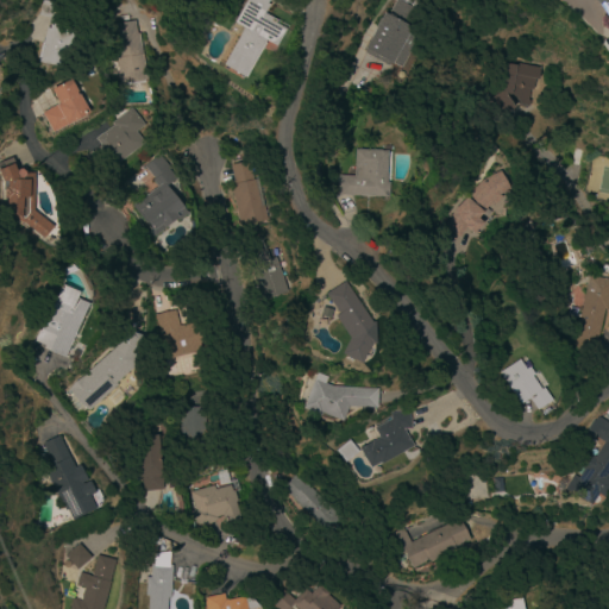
[(234,23),(246,0),(269,0),(267,4),(269,5),(264,14),(276,22),(275,24),(286,30),(275,46),(267,42),(245,79),(223,66),(244,29),(234,23)]
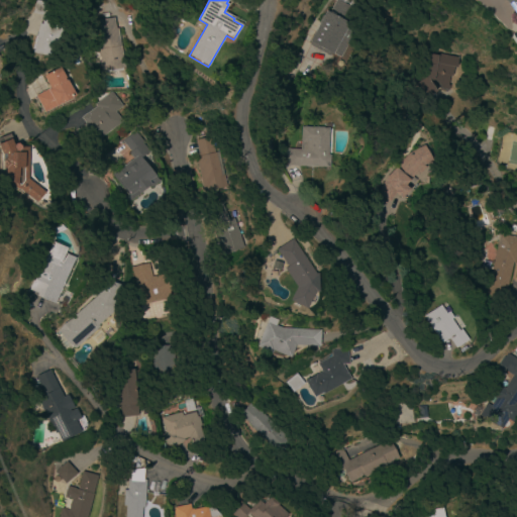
[(347,22),(355,27),(339,59),(331,54),(329,57),(309,45),(311,42),(309,41),(325,11),(329,13),(336,0),(354,9),(347,22)]
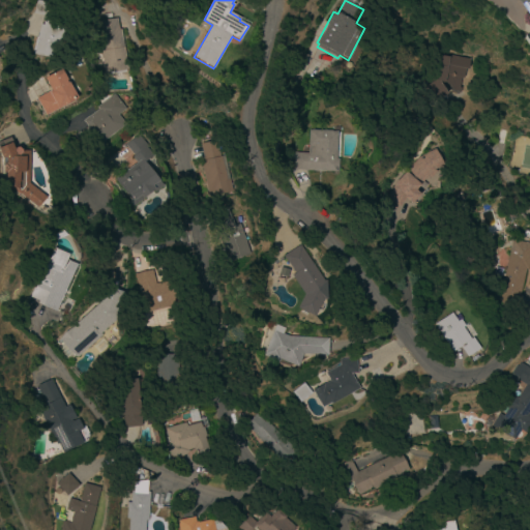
[(529,0),(529,35),(526,29),(529,28),(511,1),(512,0),(529,0)]
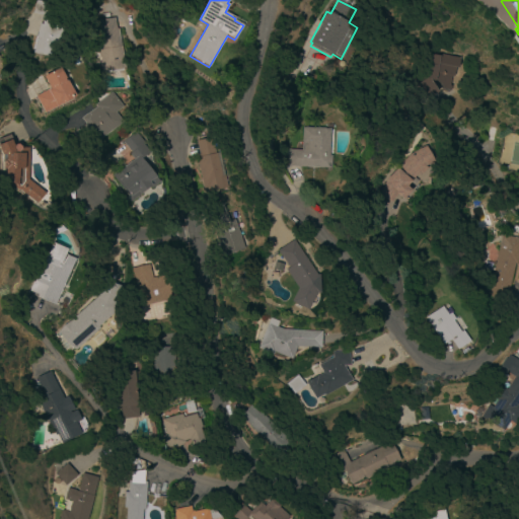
[(60,46),(55,45),(52,58),(33,54),(41,24),(43,24),(45,16),(34,13),(38,1),(51,4),(48,16),(66,20),(60,46)]
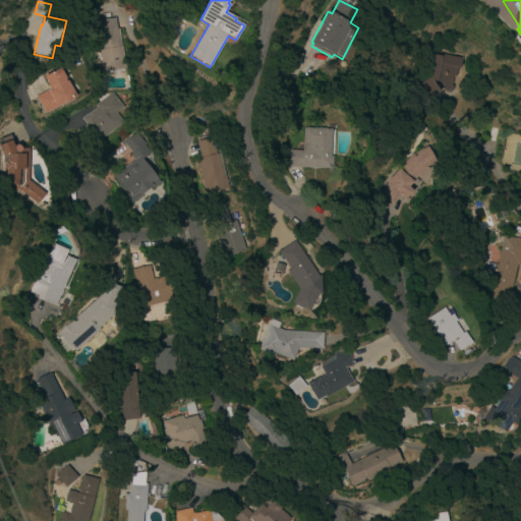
[(118,30),(121,29),(127,70),(107,72),(104,51),(100,52),(97,35),(99,35),(97,21),(116,18),(118,30)]
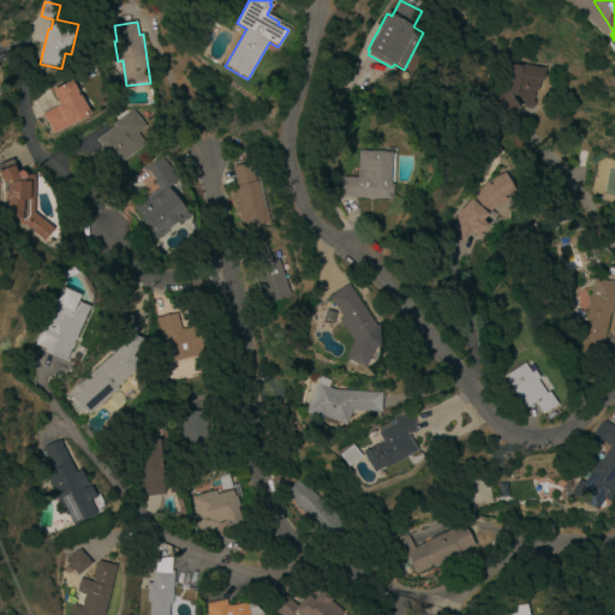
[(187,48),(193,36),(204,42),(198,54),(187,48)]
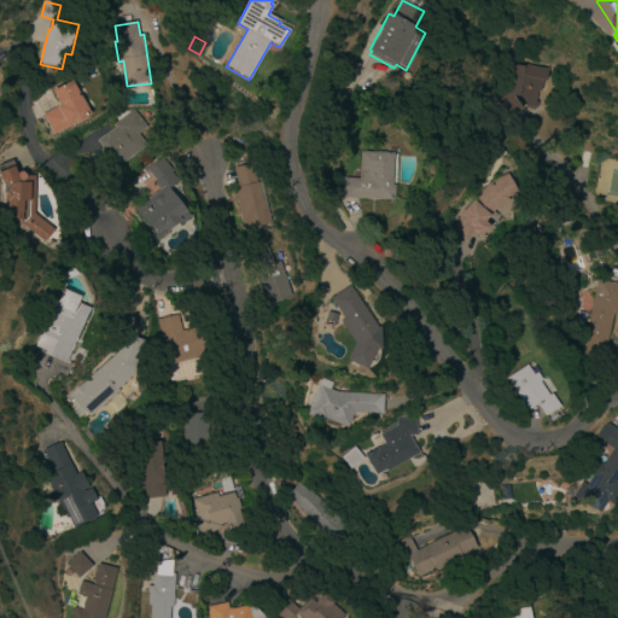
[(547,85),(542,83),(540,93),(536,92),(532,108),(529,108),(523,97),(513,95),(522,109),(508,117),(497,99),(505,94),(506,87),(502,87),(507,63),(549,71),(547,85)]
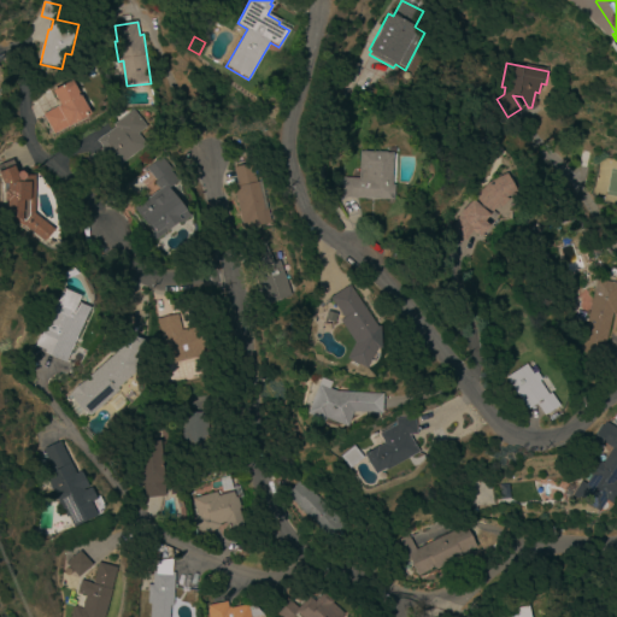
[(90,115),(53,135),(43,116),(60,106),(53,92),(72,81),(80,94),(77,95),(78,97),(81,97),(90,115)]
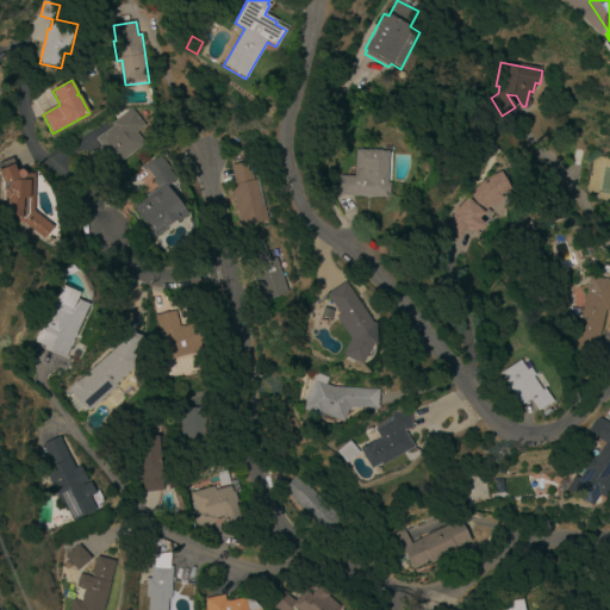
[(117,166),(113,161),(99,173),(87,157),(101,145),(97,139),(114,126),(112,124),(132,109),(144,125),(136,132),(144,144),(117,166)]
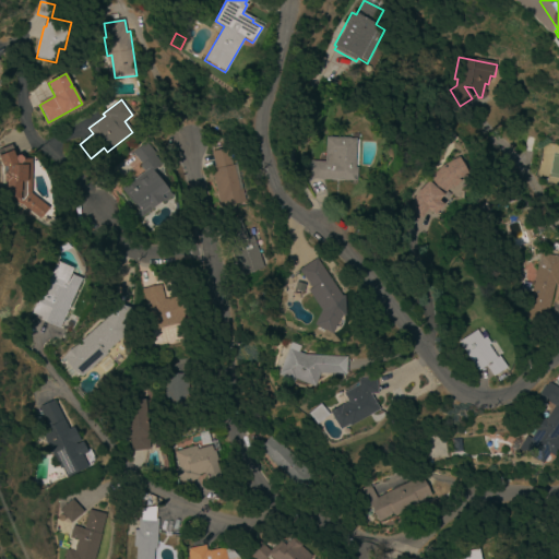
[(309,180),(310,162),(325,162),(326,139),(355,140),(354,168),(356,168),(356,181),(309,180)]
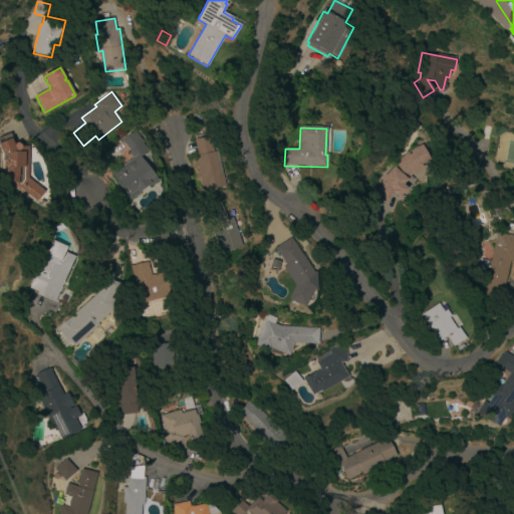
[(158,180),(150,187),(148,185),(140,191),(141,192),(130,200),(125,195),(126,194),(111,175),(122,167),(122,166),(133,158),(129,153),(131,152),(122,141),(135,131),(145,144),(141,148),(146,154),(140,158),(158,180)]
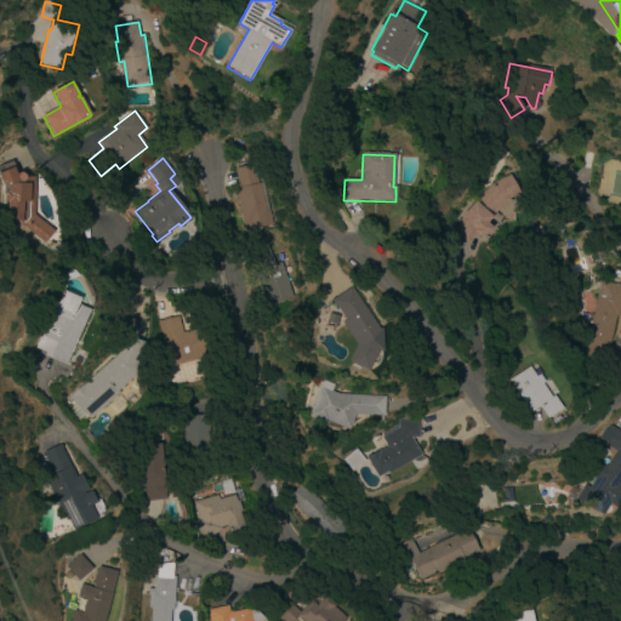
[(235,189),(239,188),(235,169),(255,165),(260,183),(265,183),(273,224),(245,232),(235,189)]
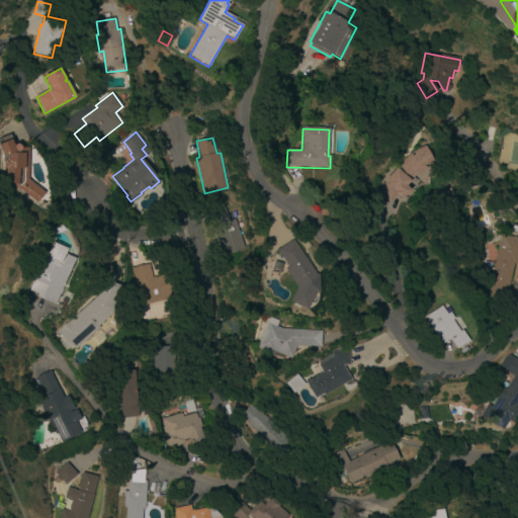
[(420,174),(418,172),(409,182),(408,180),(395,194),(384,184),(397,170),(395,169),(409,154),(425,146),(433,163),(426,166),(420,174)]
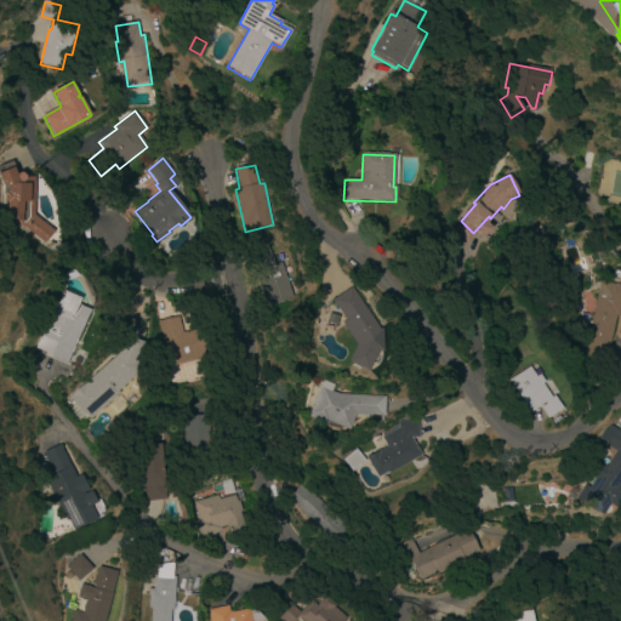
[(35,214),(55,231),(44,244),(24,228),(6,220),(7,194),(4,194),(5,176),(36,176),(35,214)]
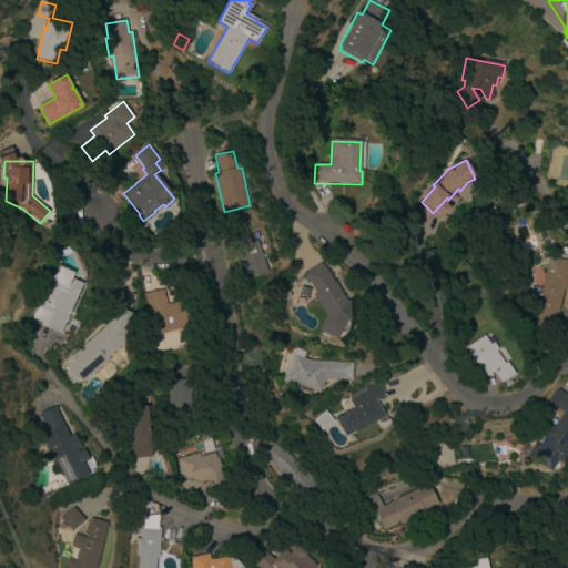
[(489,209),(504,205),(506,211),(490,215),(489,209)]
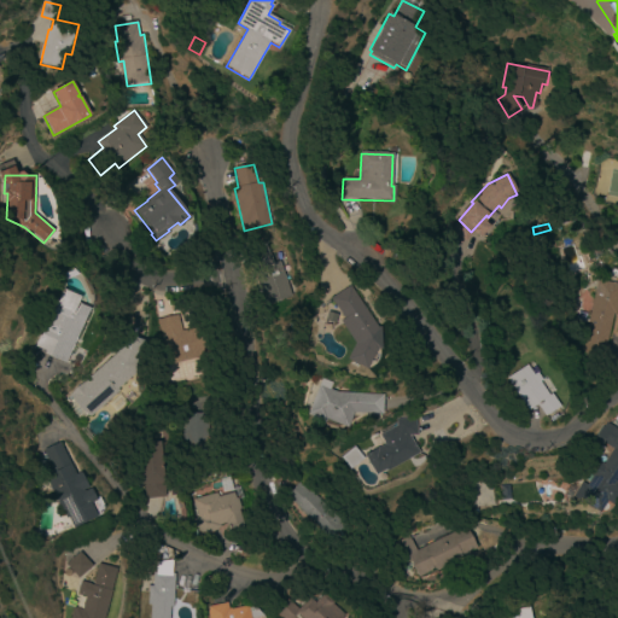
[(250,262),(252,261),(248,248),(266,242),(273,263),(280,261),(292,296),(266,305),(250,262)]
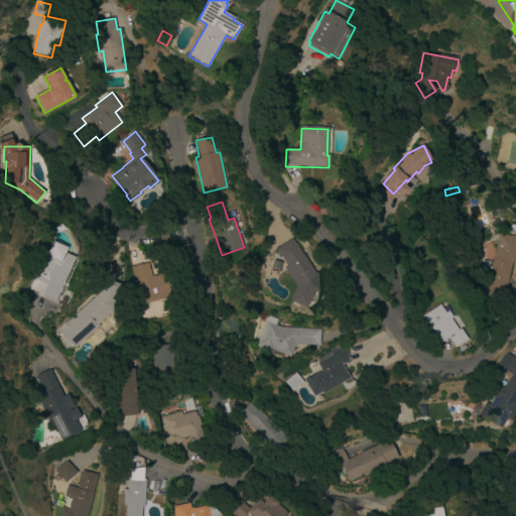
[(500,217),(506,211),(512,218),(506,223),(500,217)]
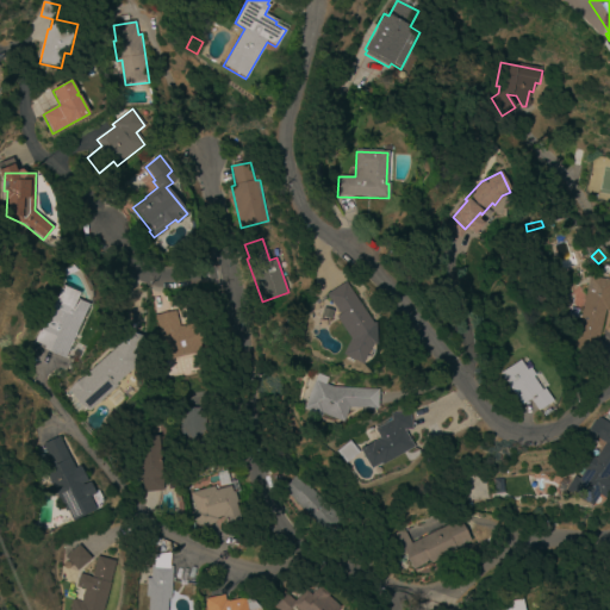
[(64,277),(64,269),(72,266),(78,272),(64,277)]
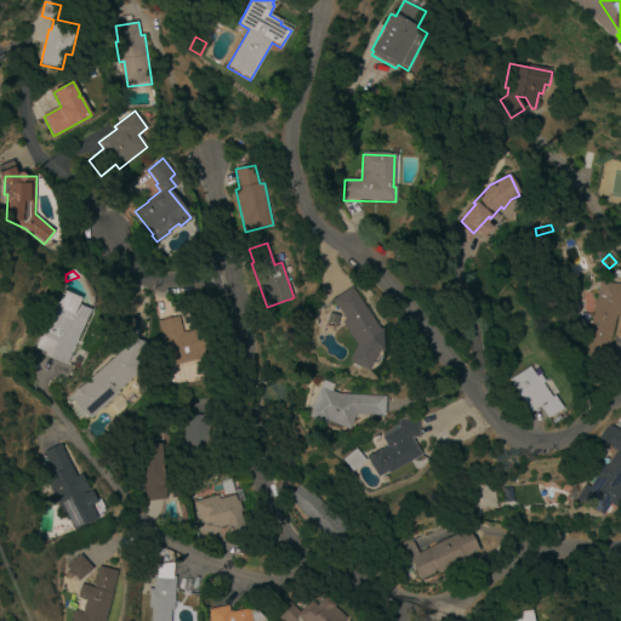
[(620,311),(620,317),(616,315),(609,346),(613,347),(609,365),(584,360),(600,283),(620,286),(620,311)]
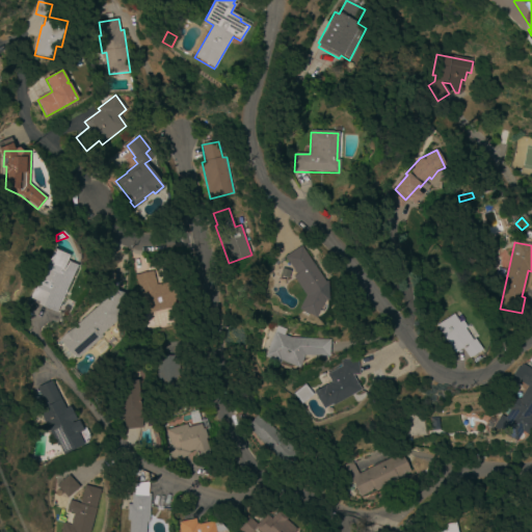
[(297,310),(304,296),(291,276),(295,274),(284,258),(300,246),(323,282),(326,282),(326,301),(323,301),(315,318),(297,310)]
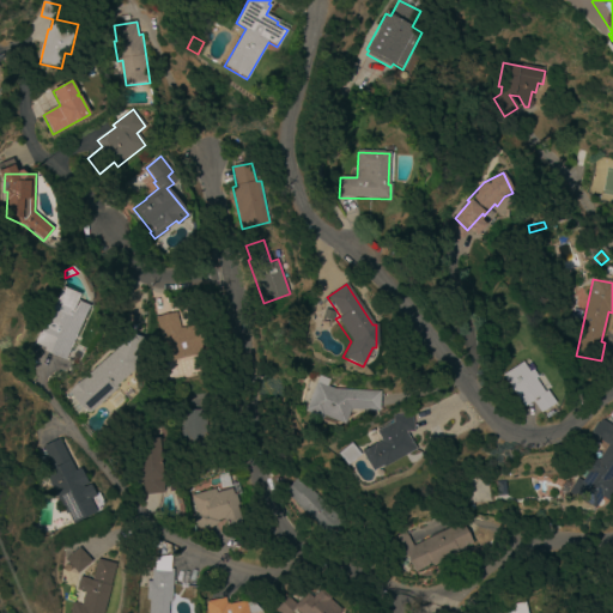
[(44,352),(46,349),(36,344),(43,327),(46,328),(56,304),(55,303),(62,286),(80,295),(78,302),(89,307),(65,360),(44,352)]
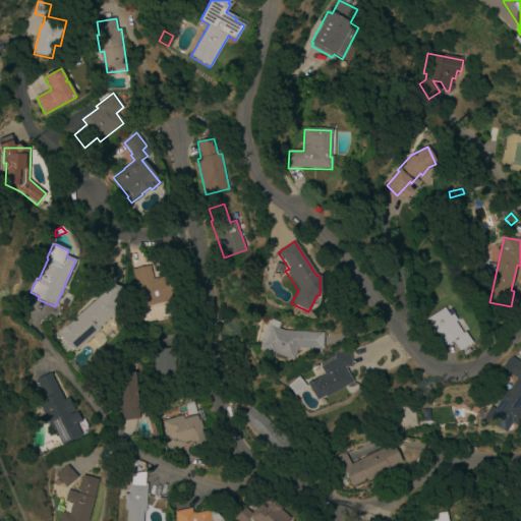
[(132,271),(150,266),(153,279),(170,275),(177,299),(142,308),(132,271)]
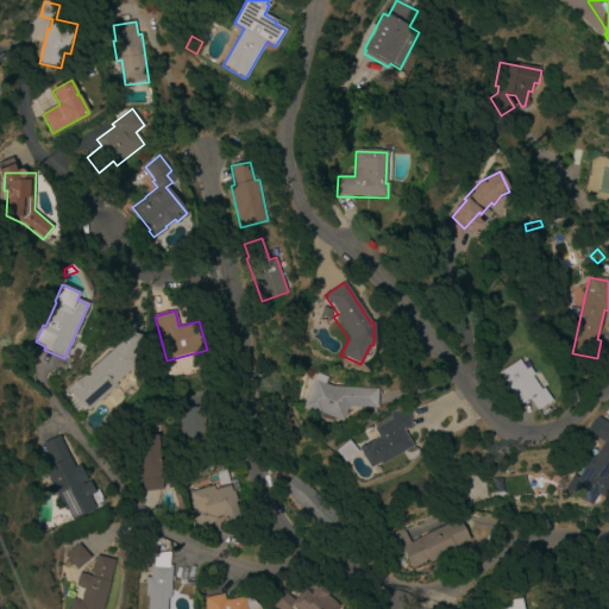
[(115,383),(118,385),(88,412),(69,389),(86,375),(87,377),(90,374),(89,372),(113,350),(121,328),(142,336),(133,358),(138,363),(115,383)]
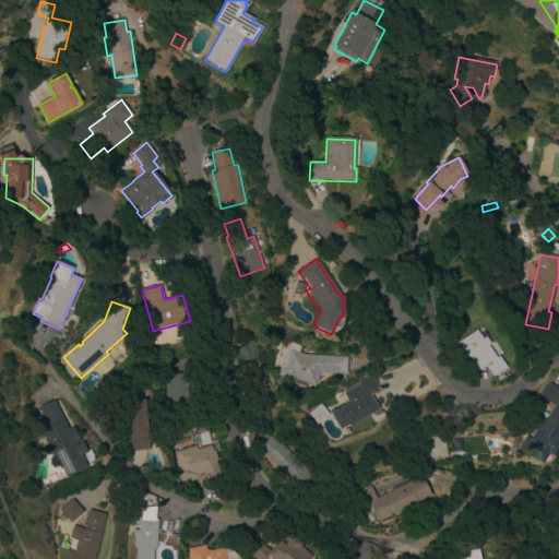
[(475,330),(482,339),(485,336),(489,344),(487,345),(496,357),(498,356),(504,367),(491,377),(485,366),(477,371),(458,342),(475,330)]
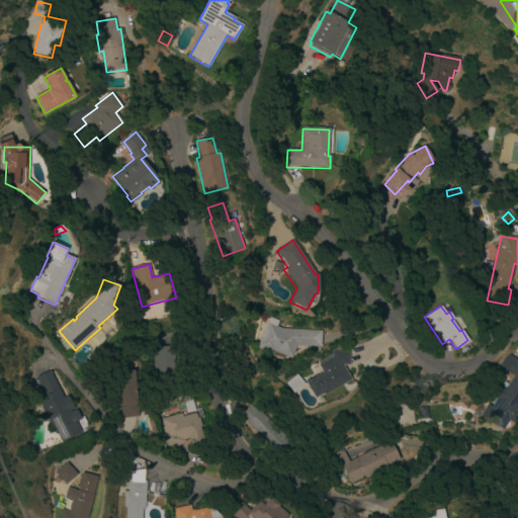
[(272,351),(272,354),(257,348),(270,317),(279,321),(276,327),(284,329),(322,330),(321,347),(295,347),(290,359),(272,351)]
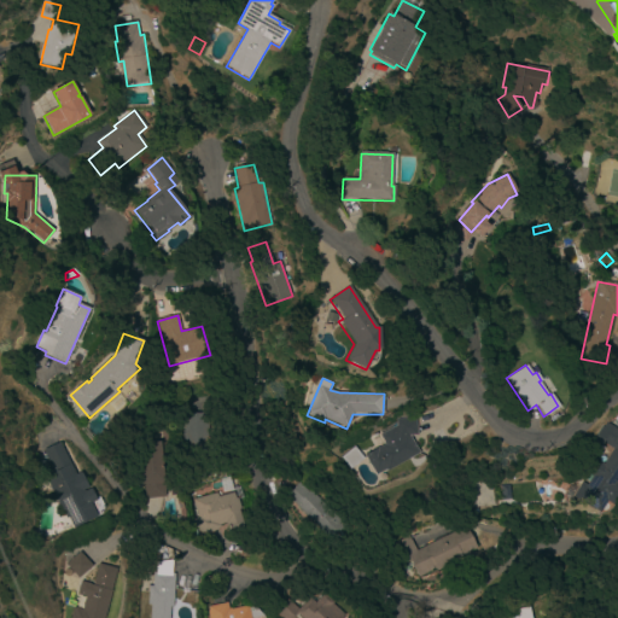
[(114,410),(109,404),(120,396),(124,402),(114,410)]
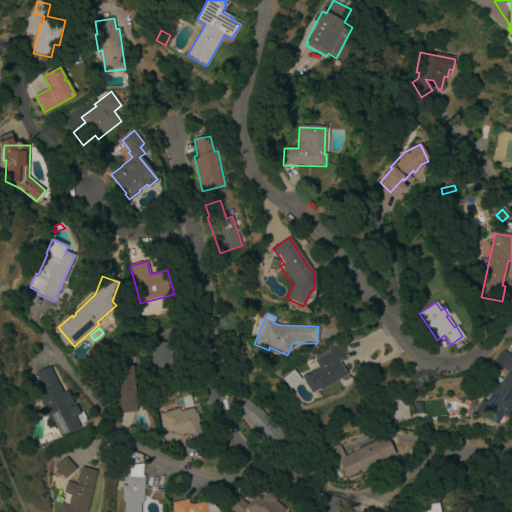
[(151,394),(152,342),(173,342),(173,362),(181,362),(181,383),(174,383),(173,395),(151,394)]
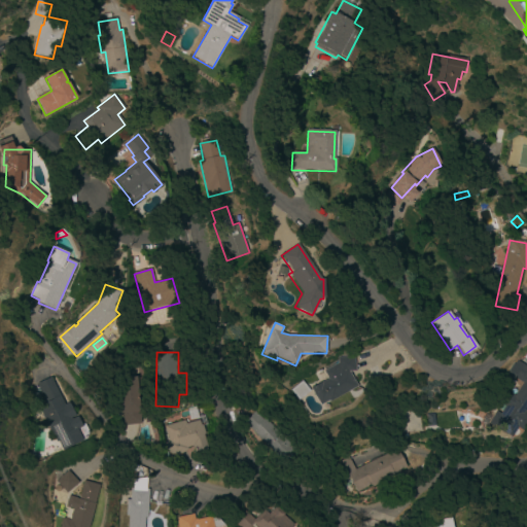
[(311,388),(328,380),(323,371),(339,363),(339,357),(354,357),(355,373),(349,373),(356,387),(319,406),(311,388)]
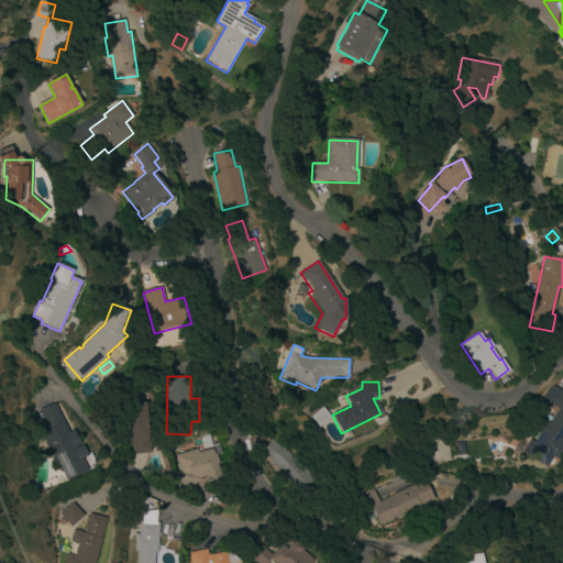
[(562,437),(561,441),(562,442),(553,456),(533,444),(540,433),(539,431),(545,421),(539,417),(543,405),(539,403),(553,386),(562,392),(562,437)]
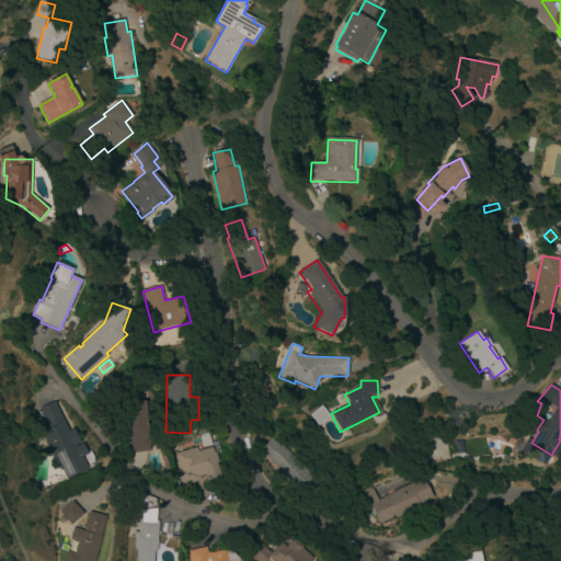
[(76,447),(81,444),(86,455),(81,457),(87,469),(65,479),(60,470),(59,471),(56,465),(58,464),(53,454),(50,455),(41,433),(54,426),(53,423),(52,423),(49,421),(46,422),(39,409),(54,402),(76,447)]
